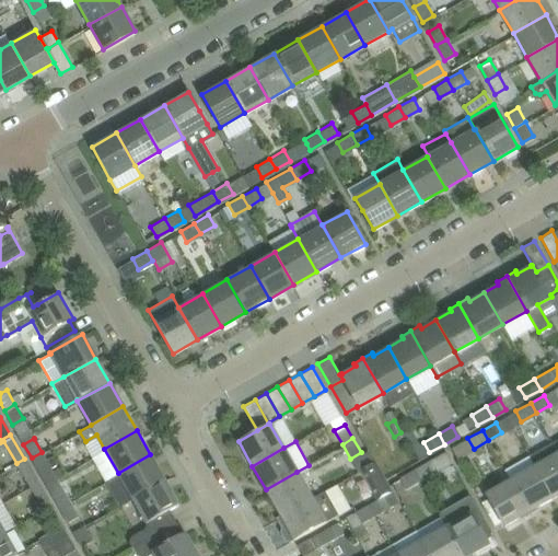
[(50,466),(45,458),(42,452),(32,458),(39,473),(50,466)]
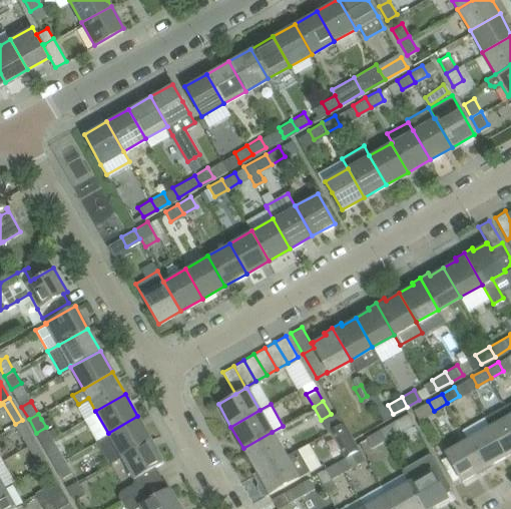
[(505,455),(510,451),(510,414),(488,426),(505,455)]
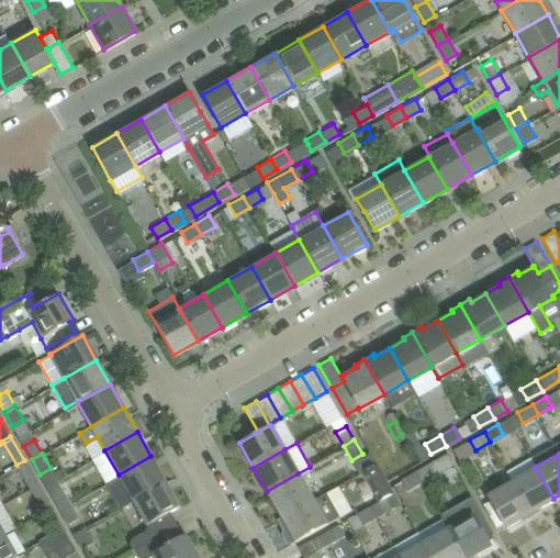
[(165,480),(150,456),(119,475),(132,499),(165,480)]
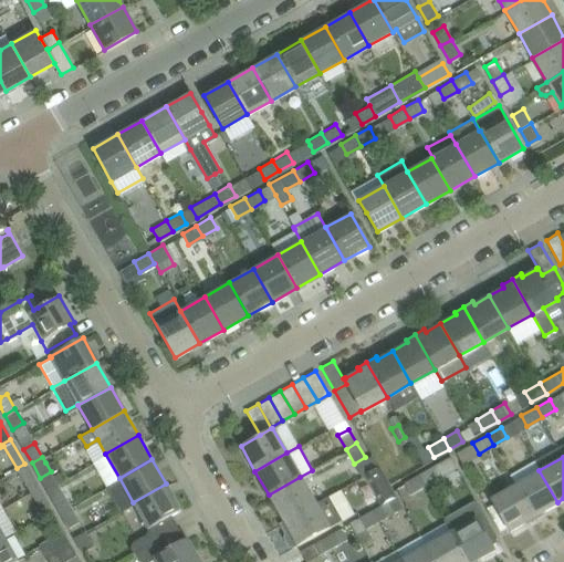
[(37,486),(24,464),(17,468),(29,490),(37,486)]
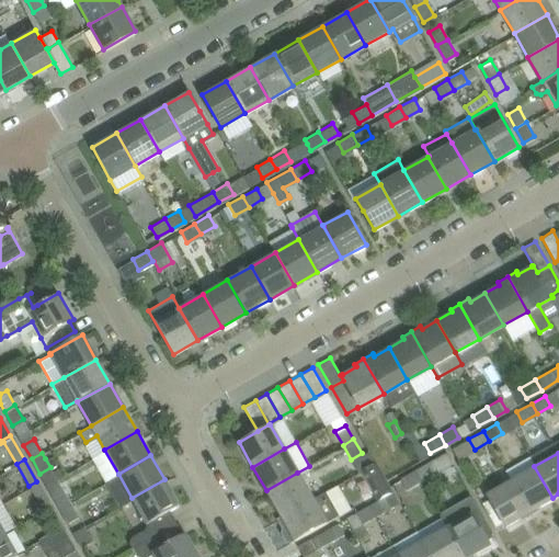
[(428,463),(414,469),(421,480),(434,473),(428,463)]
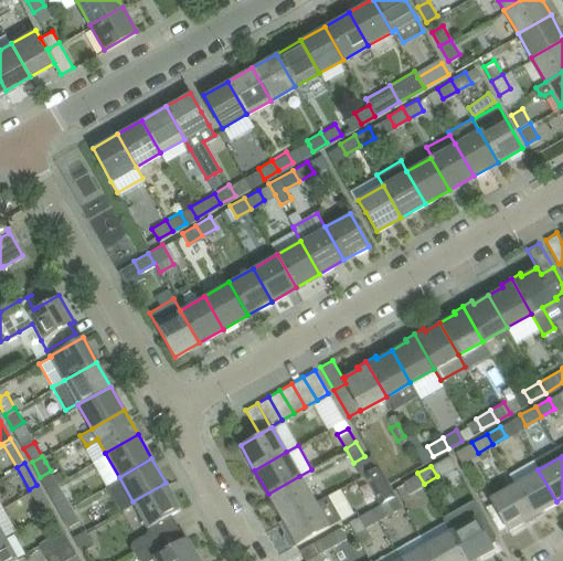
[(514,484),(532,516),(556,501),(538,469),(514,484)]
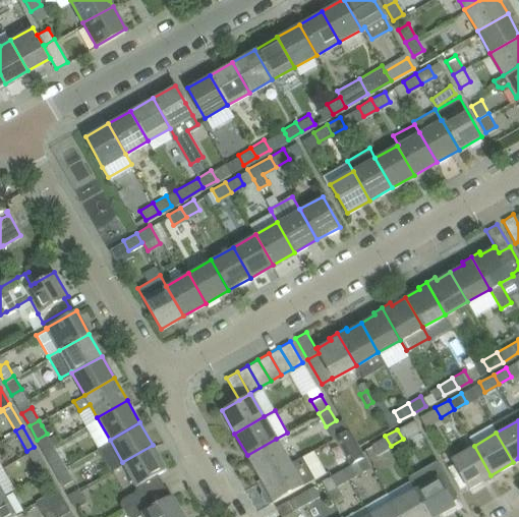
[(377,454),(391,446),(385,436),(370,444),(377,454)]
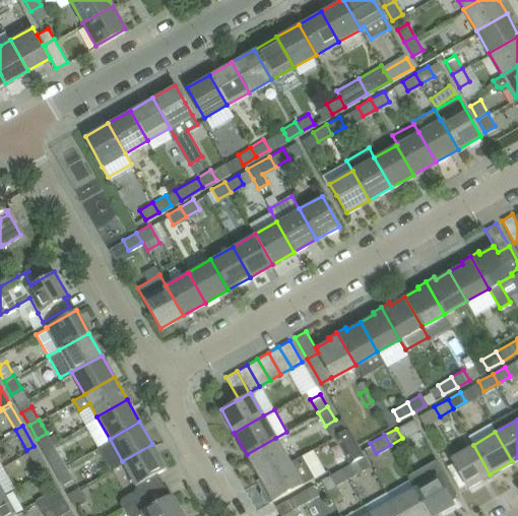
[(288,460),(275,438),(247,454),(259,476),(288,460)]
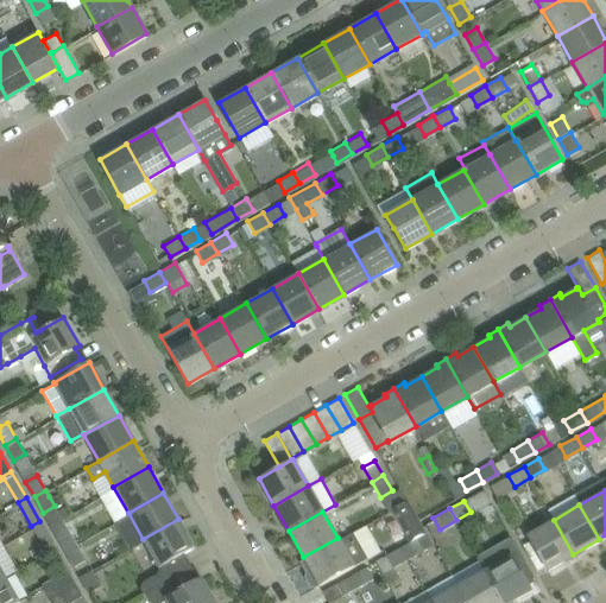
[(141,592),(143,594),(190,565),(183,551),(193,546),(178,519),(143,539),(158,565),(157,571),(152,575),(151,575),(157,584),(141,592)]
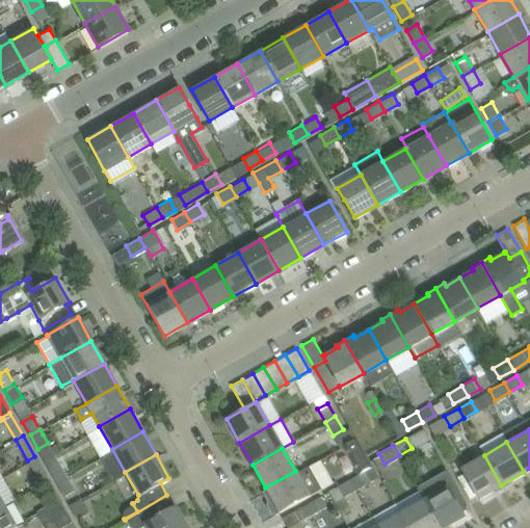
[(478,498),(501,485),(484,455),(460,468),(462,472),(468,480),(475,494),(478,498)]
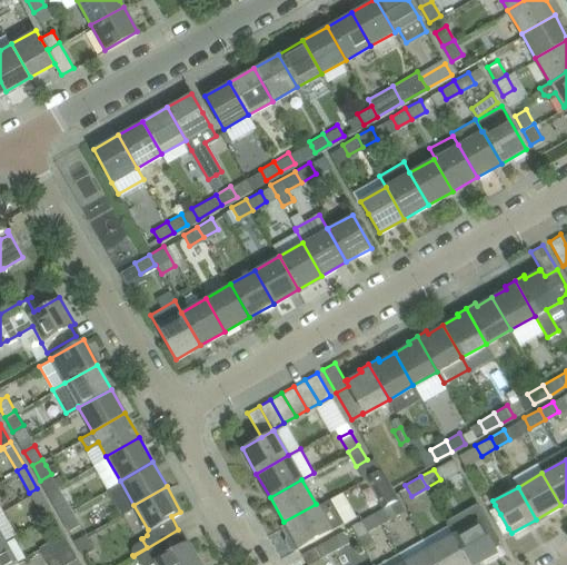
[(29,493),(42,516),(50,513),(37,488),(29,493)]
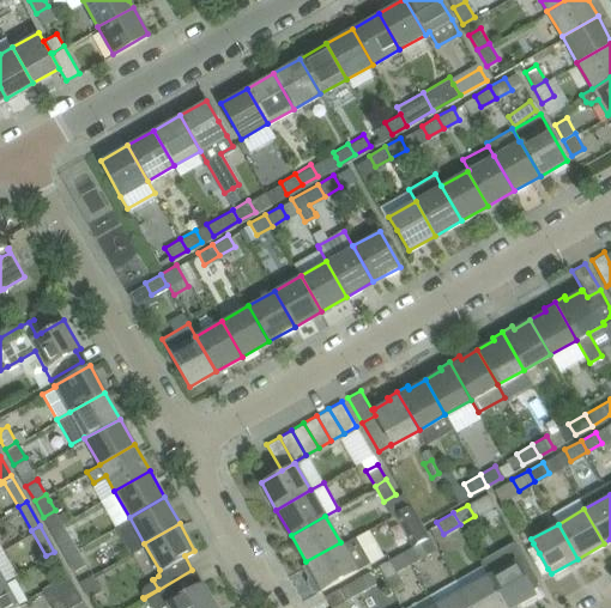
[(55,539),(65,553),(76,547),(67,532),(55,539)]
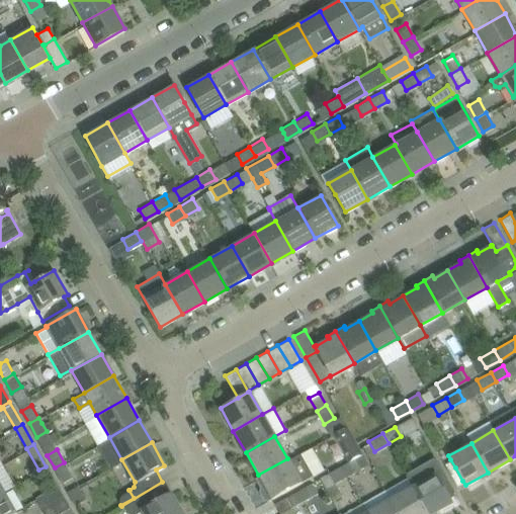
[(287,458),(258,475),(263,484),(260,486),(259,491),(263,498),(267,499),(271,497),(271,498),(299,482),(313,475),(299,451),(287,458)]
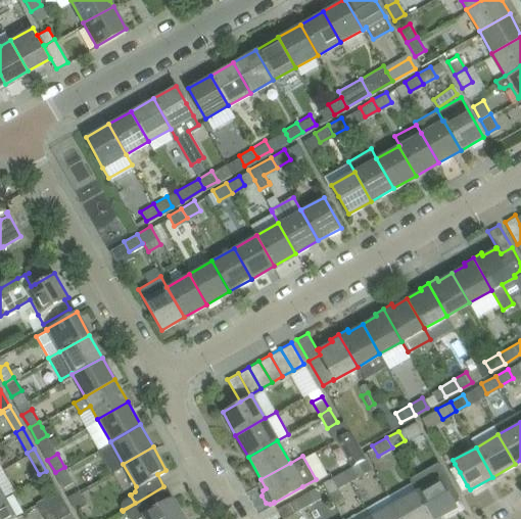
[(364,459),(343,469),(349,479),(369,468),(364,459)]
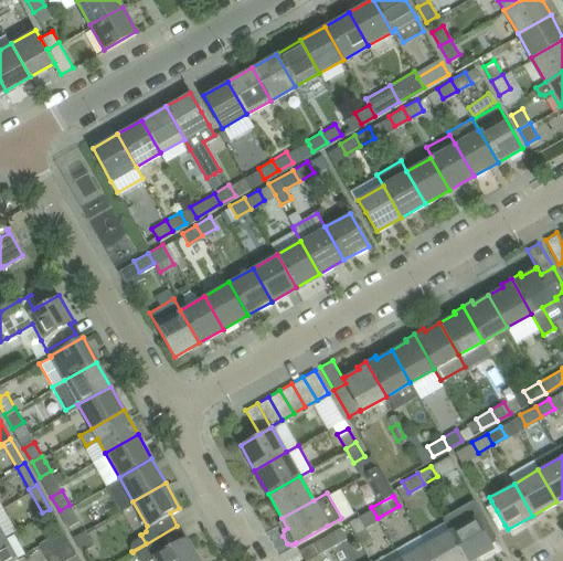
[(449,531),(466,560),(469,560),(492,549),(487,539),(494,536),(494,537),(496,537),(475,500),(442,518),(449,531)]
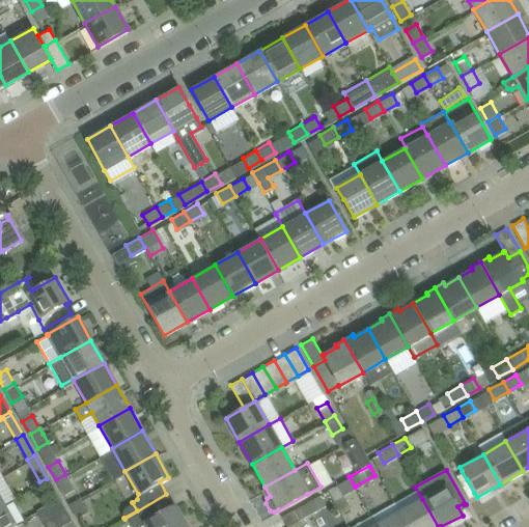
[(462,471),(455,475),(468,496),(474,493),(467,479),(462,471)]
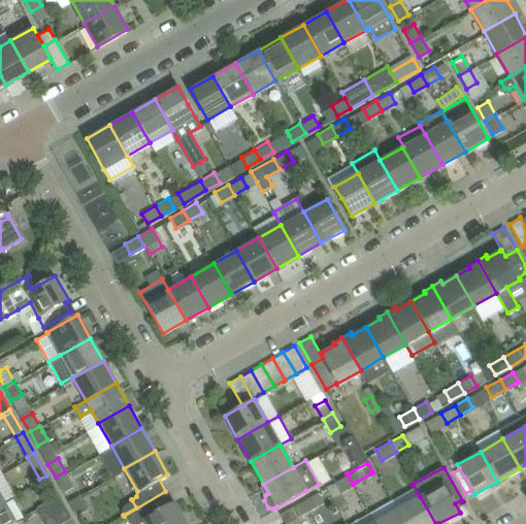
[(72,485),(65,471),(56,477),(63,490),(72,485)]
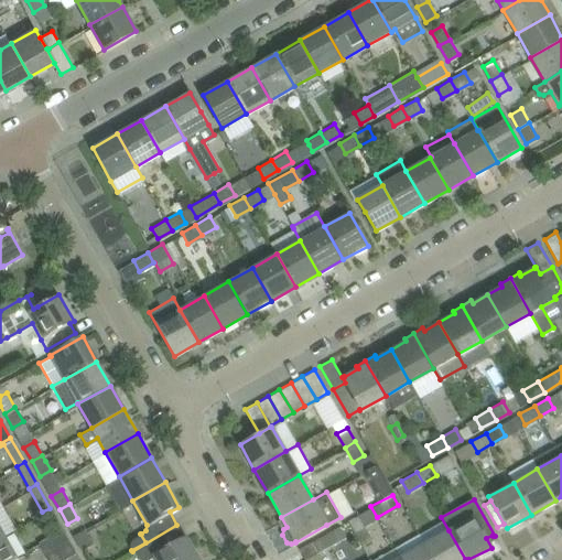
[(357,514),(363,525),(377,517),(370,506),(357,514)]
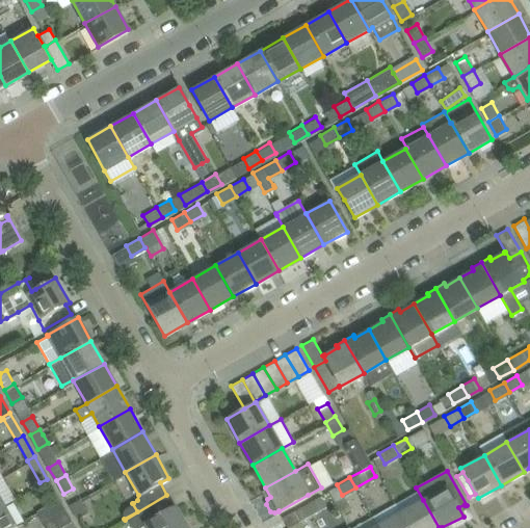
[(64,509),(47,479),(40,482),(51,501),(35,509),(43,522),(64,509)]
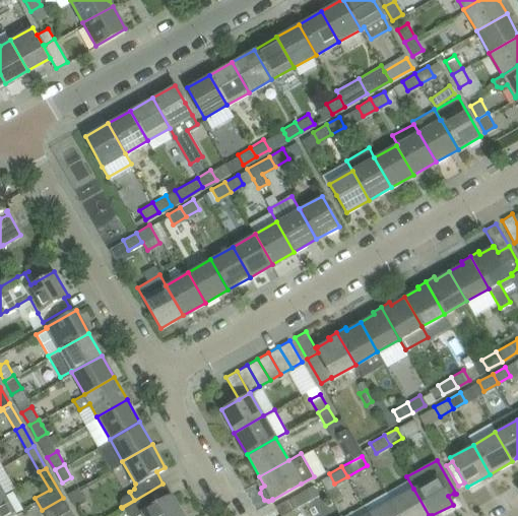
[(143,515),(183,515),(171,494),(170,495),(163,484),(122,508),(123,508),(126,514),(131,515),(133,515),(141,512),(143,515)]
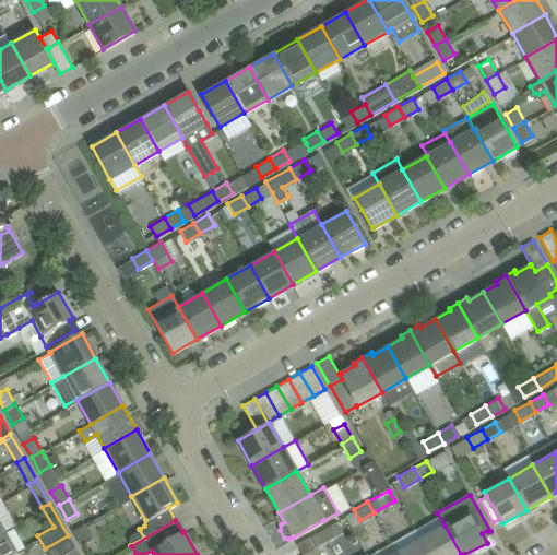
[(342,531),(335,520),(321,529),(327,540),(342,531)]
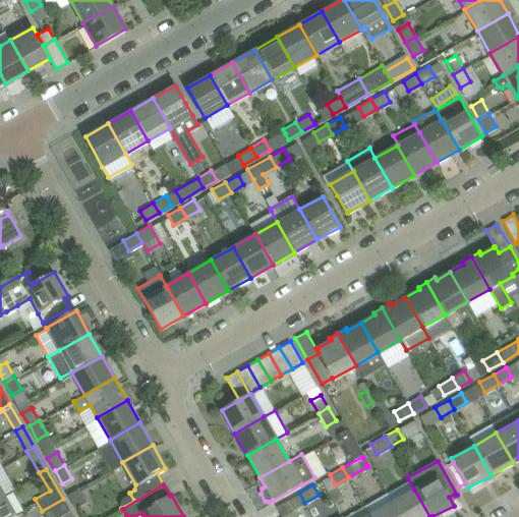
[(77,487),(67,493),(74,506),(84,501),(77,487)]
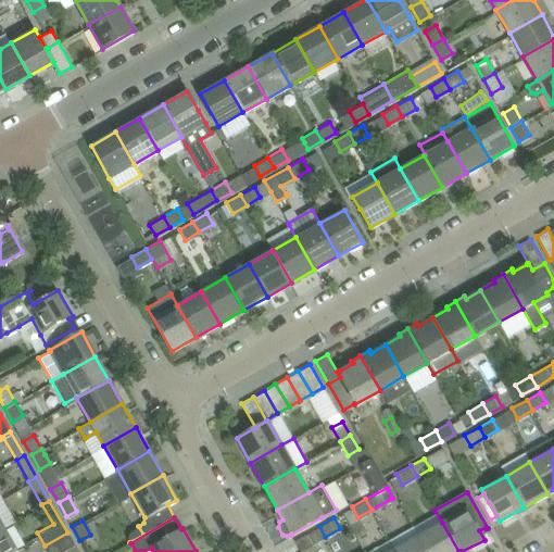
[(427,551),(458,551),(442,523),(418,536),(427,551)]
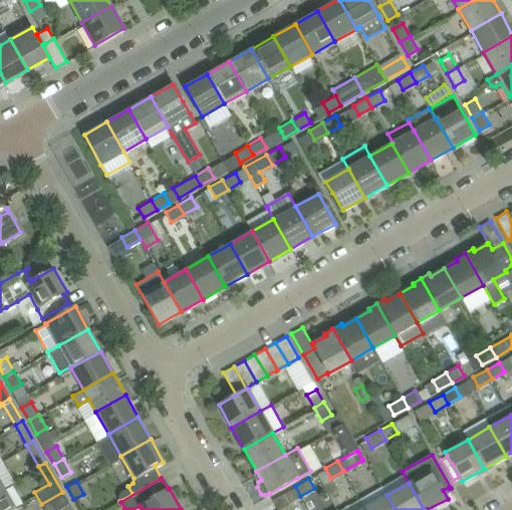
[(0,509),(12,509),(16,508),(3,486),(0,488),(0,509)]
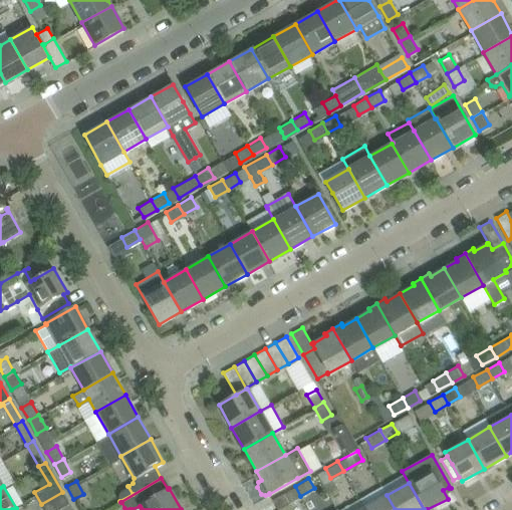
[(295,486),(282,493),(287,503),(300,496),(295,486)]
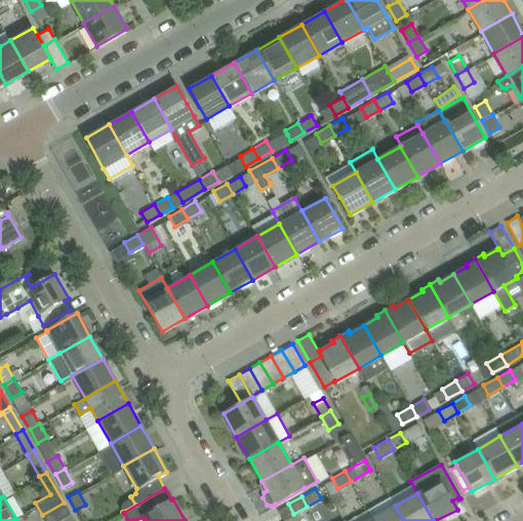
[(55,520),(63,517),(65,520),(74,520),(64,503),(42,515),(45,520),(55,520)]
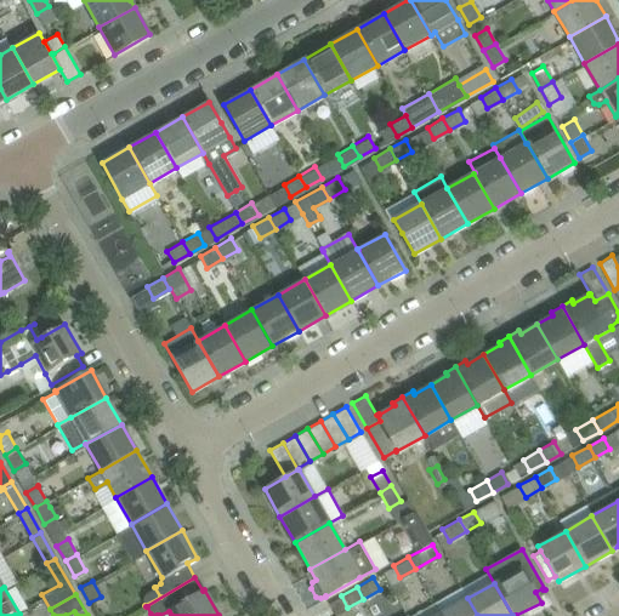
[(348,608),(347,608),(341,595),(329,603),(336,615),(348,608)]
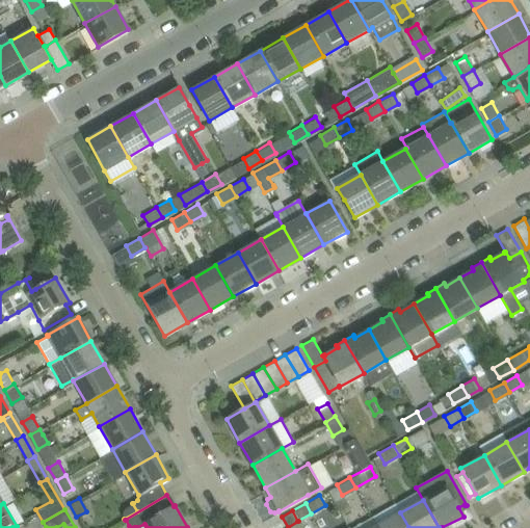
[(408,527),(400,512),(377,526),(378,527),(408,527)]
